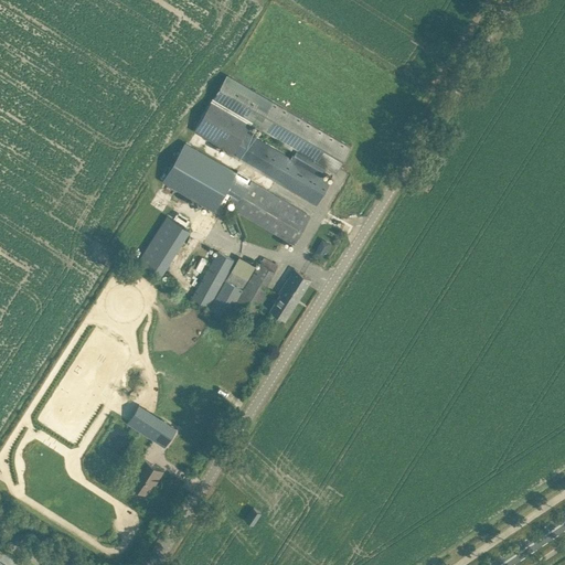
[(226,75),(206,109),(245,131),(251,121),(297,149),(291,158),(295,160),(320,176),(321,176),(327,166),(336,171),(350,147),(226,75)]
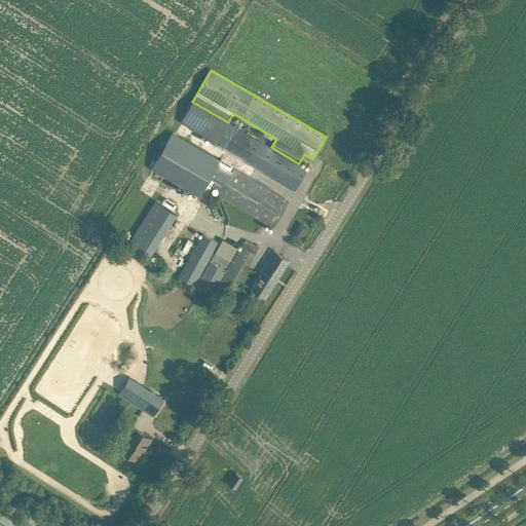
[(192,102),(181,121),(211,139),(210,141),(293,189),(295,190),(296,188),(307,168),(299,163),(298,163),(274,149),(271,147),(228,122),(192,102)]
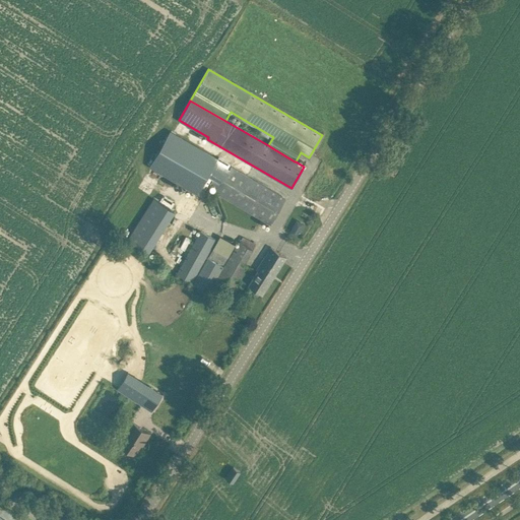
[(170,130),(149,166),(150,167),(197,194),(203,183),(208,175),(217,158),(217,157),(170,130)]
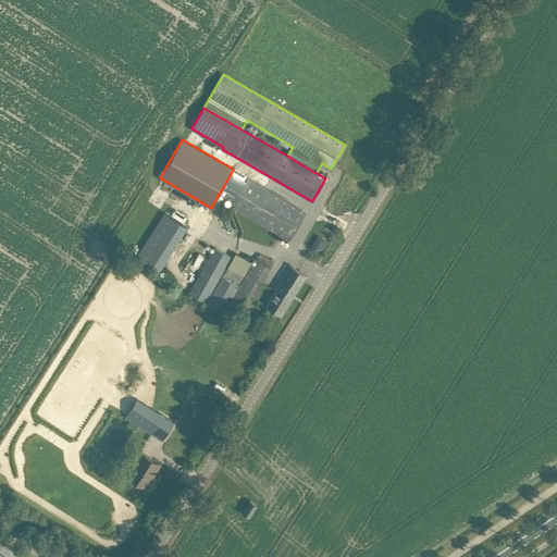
[(233,170),(223,187),(236,195),(245,181),(244,180),(246,175),(234,168),(234,169),(233,169),(233,170)]
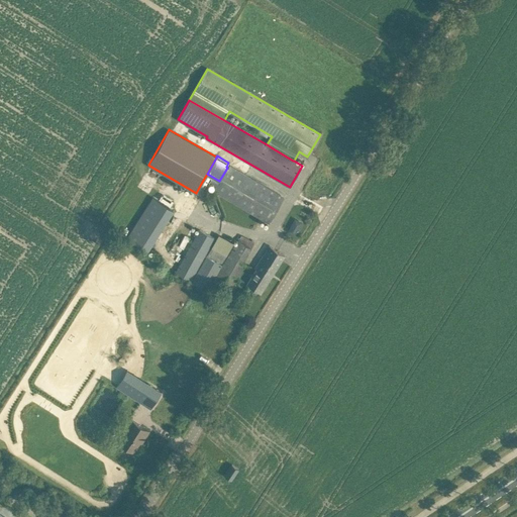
[(228,165),(214,190),(269,223),(284,197),(228,165)]
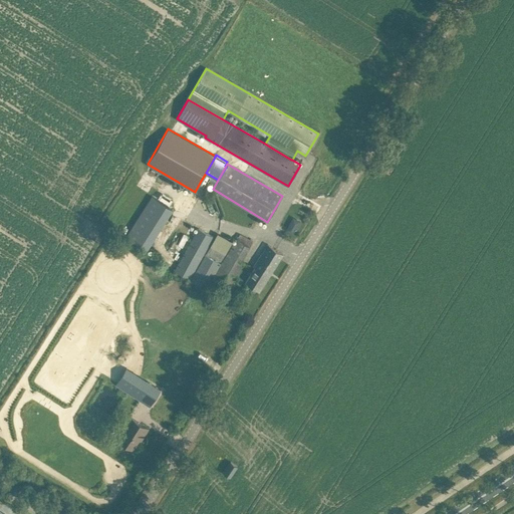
[(154,194),(130,235),(152,248),(176,207),(154,194)]
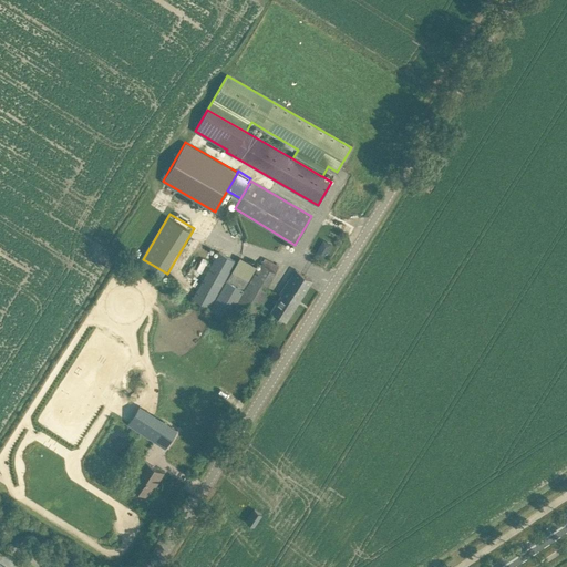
[(323,238),(317,255),(326,258),(332,243),(323,238)]
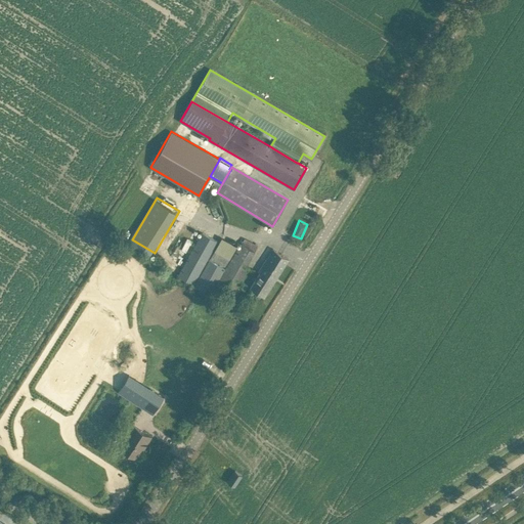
[(178,276),(192,285),(216,242),(202,233),(178,276)]
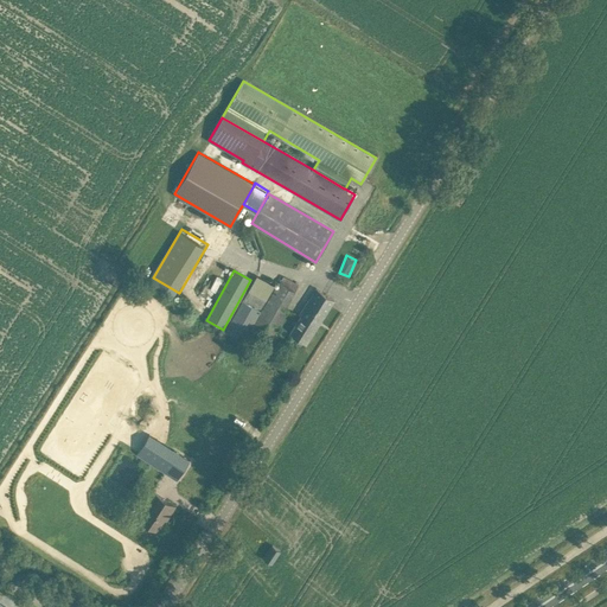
[(243,299),(261,308),(274,285),(256,275),(243,299)]
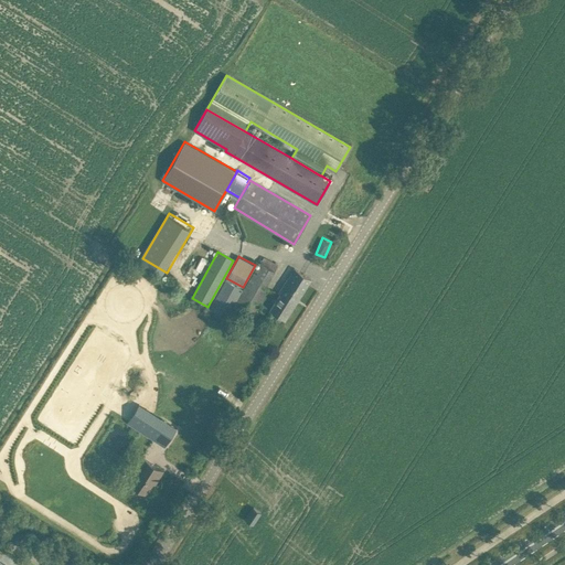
[(232,311),(249,321),(267,289),(264,288),(277,265),(263,257),(232,311)]
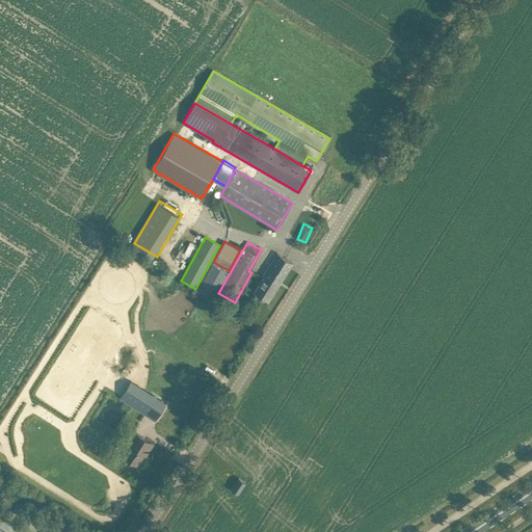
[(268,300),(293,262),(276,251),(262,274),(264,276),(254,292),(268,300)]
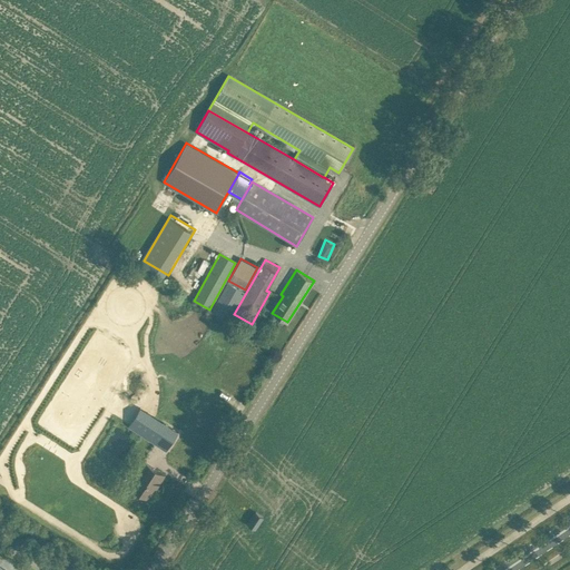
[(212,311),(228,320),(244,292),(227,283),(212,311)]
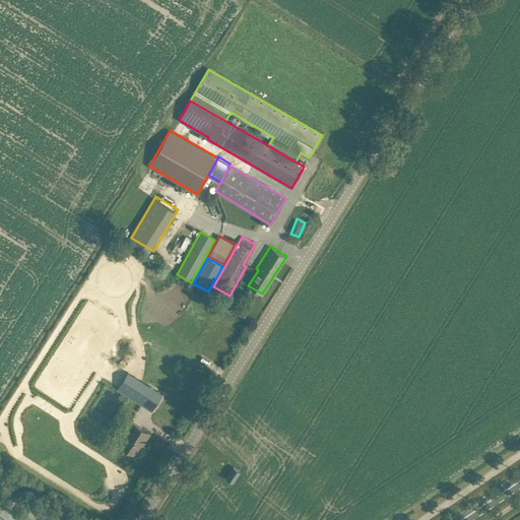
[(132,373),(128,370),(116,388),(120,391),(132,373)]
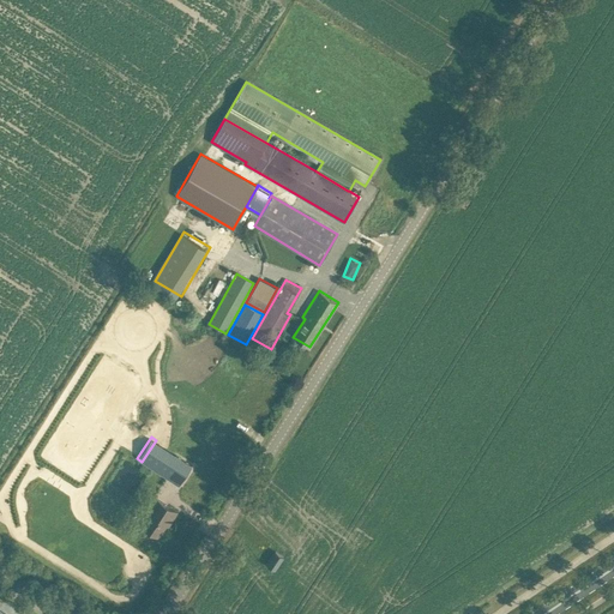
[(193,464),(180,456),(166,476),(179,486),(193,464)]
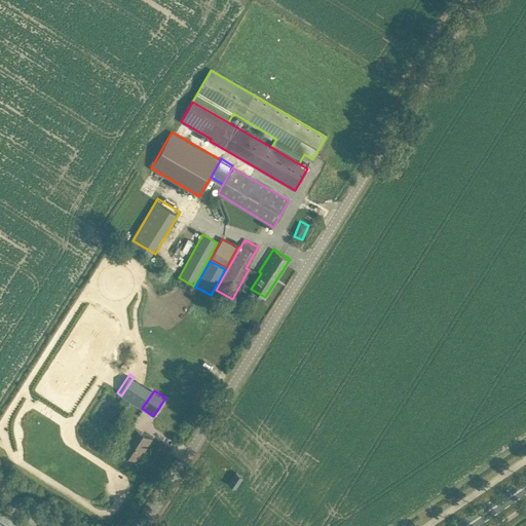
[(191,406),(195,402),(187,395),(183,399),(191,406)]
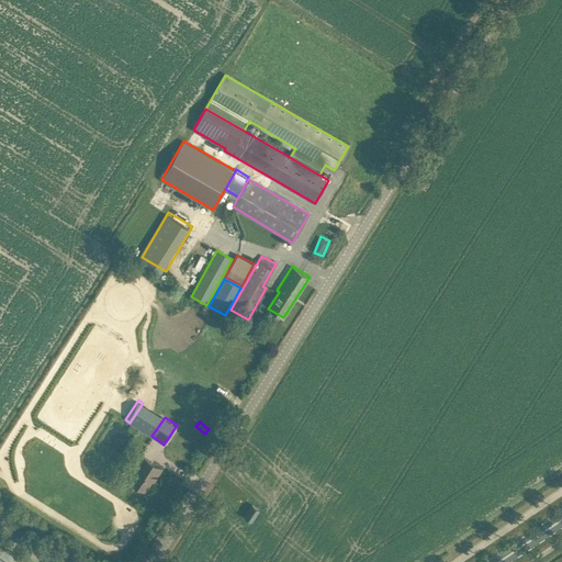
[(157,476),(163,468),(144,457),(128,480),(145,491),(155,475),(157,476)]
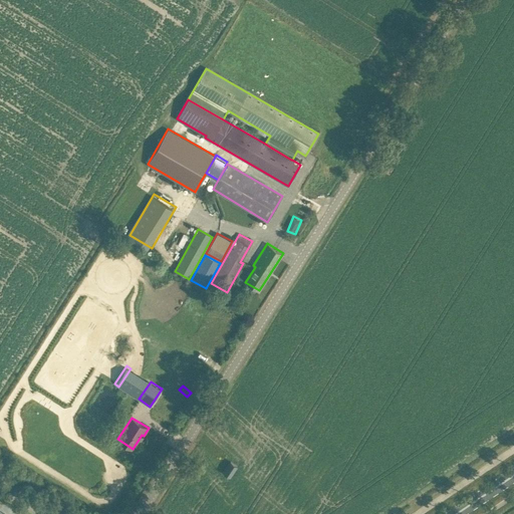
[(131,472),(137,475),(144,465),(137,461),(131,472)]
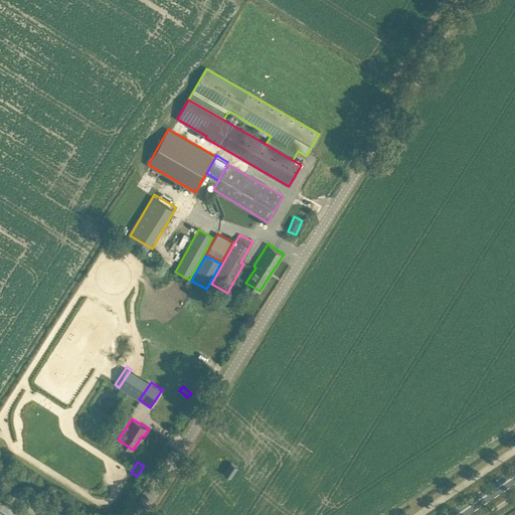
[(223,473),(230,477),(237,466),(231,462),(223,473)]
